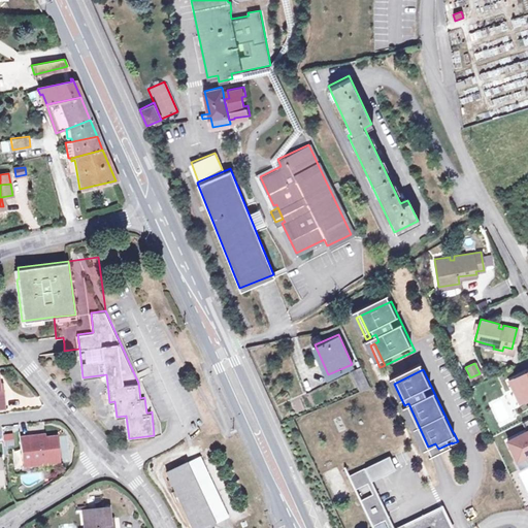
[(358,380),(362,389),(369,386),(365,375),(358,380)]
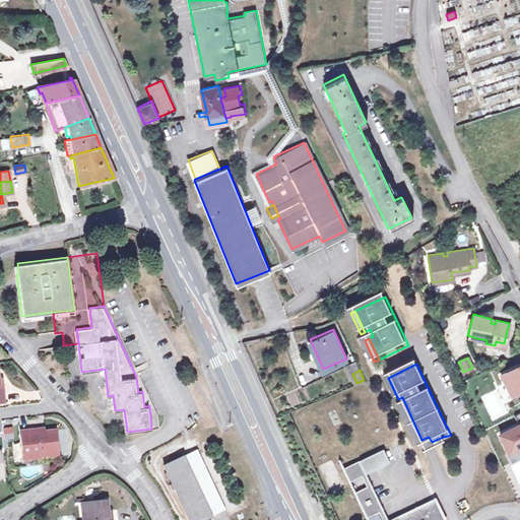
[(398,399),(397,399),(416,442),(421,440),(402,397),(398,399)]
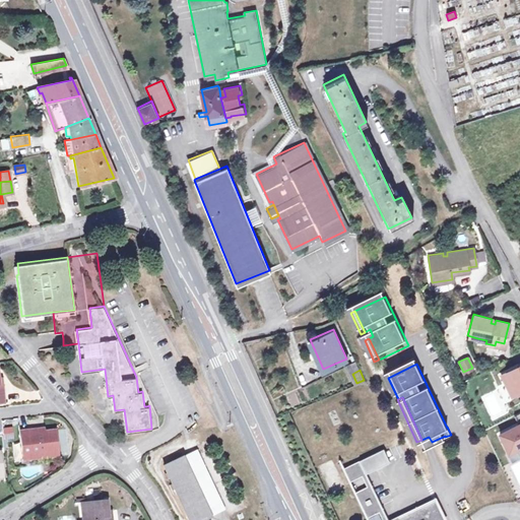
[(519,426),(518,423),(499,432),(509,451),(516,448),(519,455),(519,454),(519,426)]
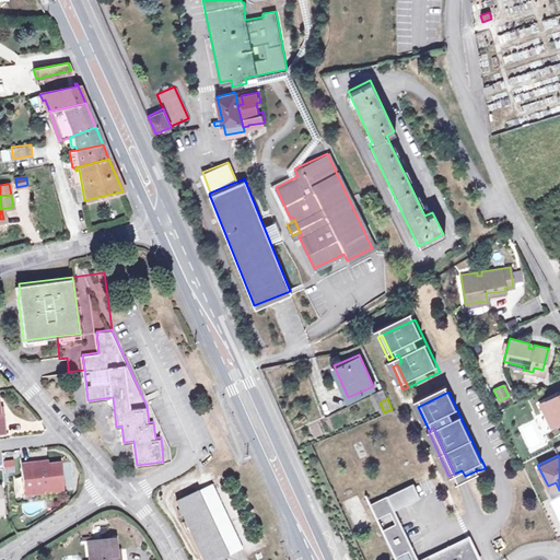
[(3,474),(15,474),(14,459),(2,461),(3,474)]
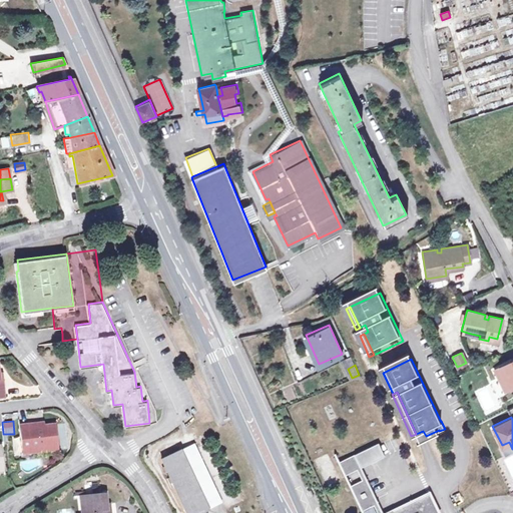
[(38,423),(19,425),(22,450),(40,448),(40,451),(59,449),(56,424),(45,425),(45,428),(39,429),(38,423)]
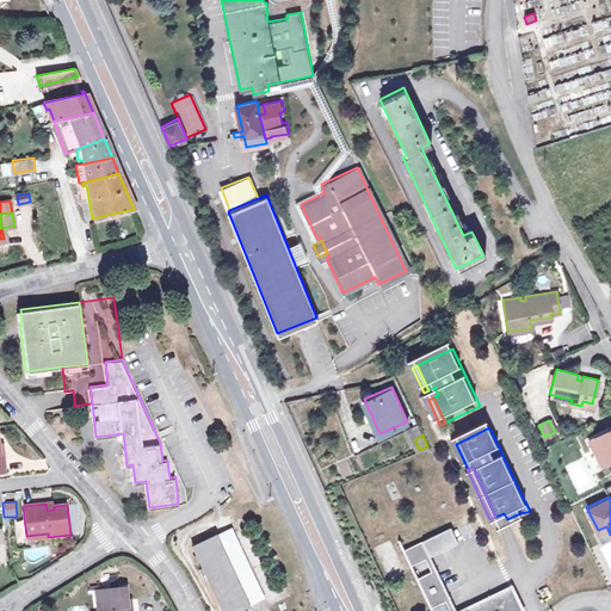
[(504,513),(495,517),(499,524),(507,519),(504,513)]
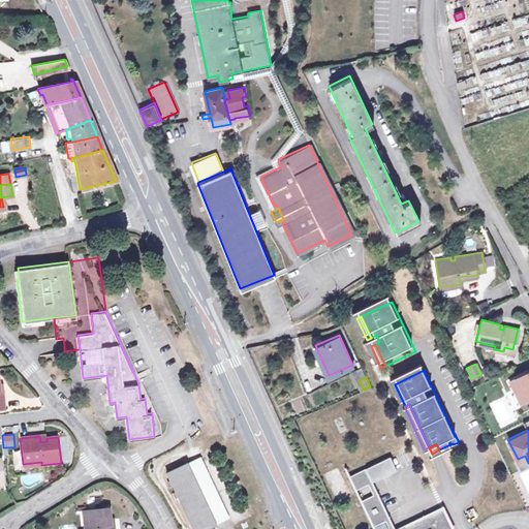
[(195,459),(188,463),(215,523),(229,517),(200,456),(195,459)]
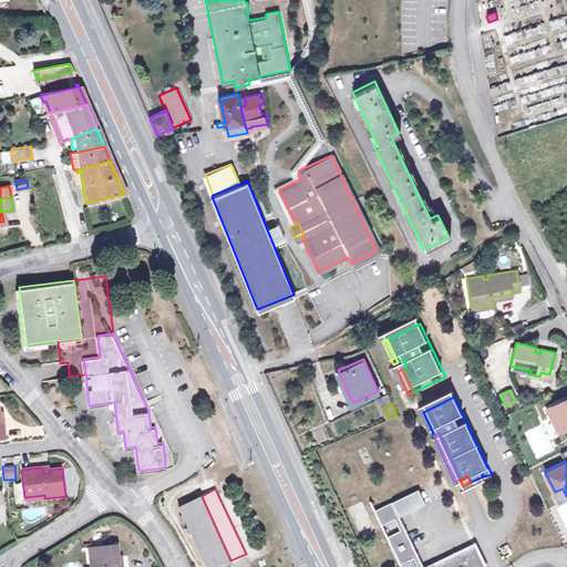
[(563,488),(555,492),(558,501),(566,496),(563,488)]
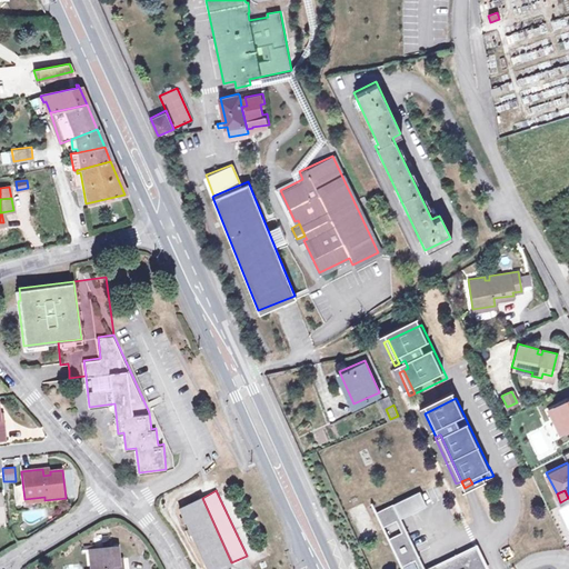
[(420,491),(393,503),(400,518),(427,506),(420,491)]
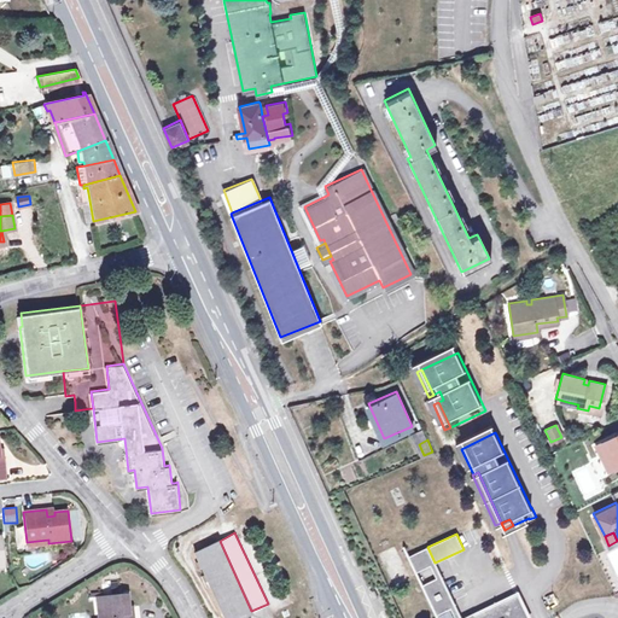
[(226,617),(237,617),(251,611),(220,541),(219,540),(210,544),(196,551),(226,617)]
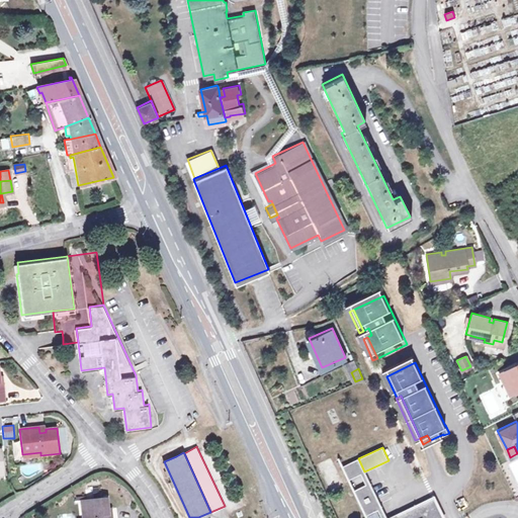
[(358,458),(355,460),(361,473),(349,480),(354,489),(369,481),(364,471),(358,458)]
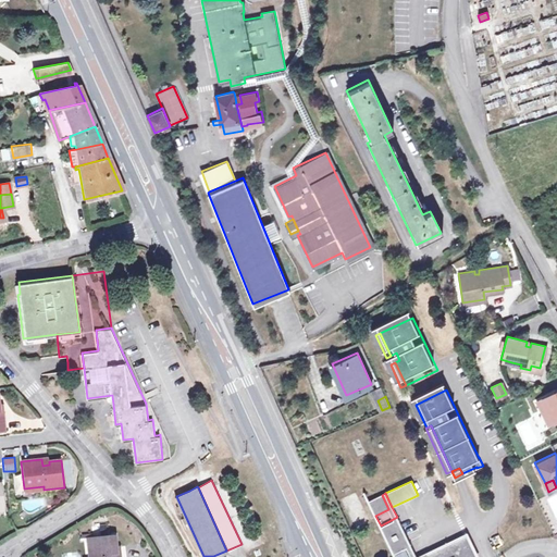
[(382,495),(369,502),(375,516),(388,509),(382,495)]
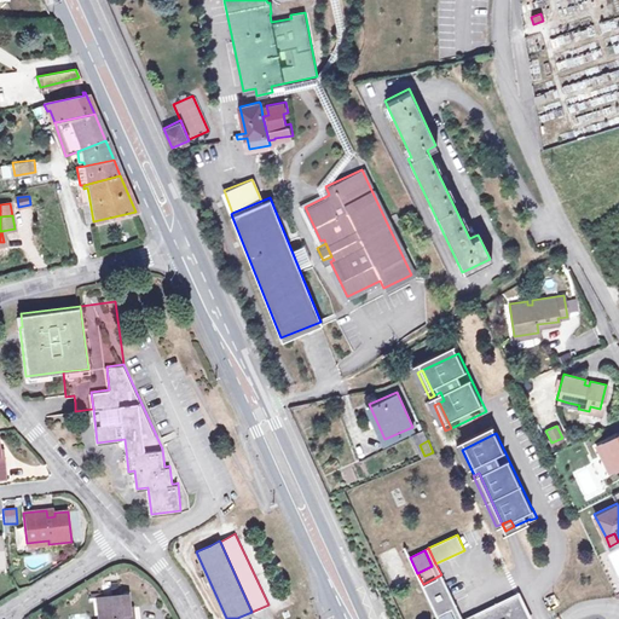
[(441,574),(423,584),(438,614),(456,605),(441,574)]
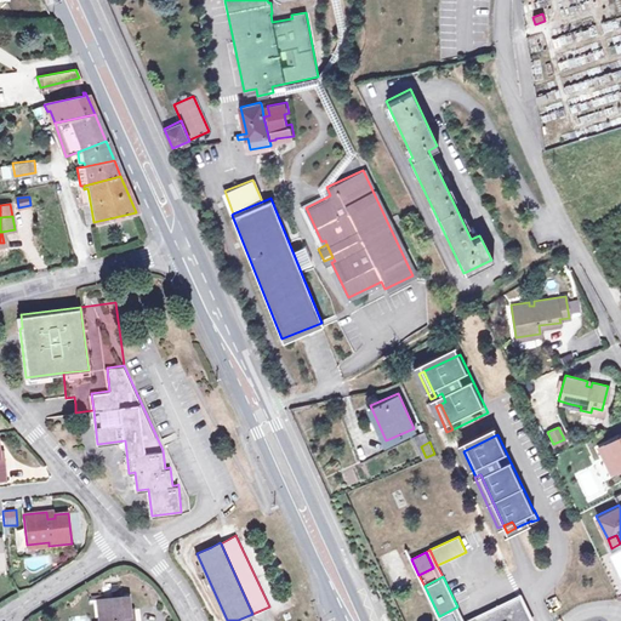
[(104,620),(134,620),(134,616),(126,616),(126,608),(129,608),(127,594),(97,597),(98,620),(104,619),(104,620)]
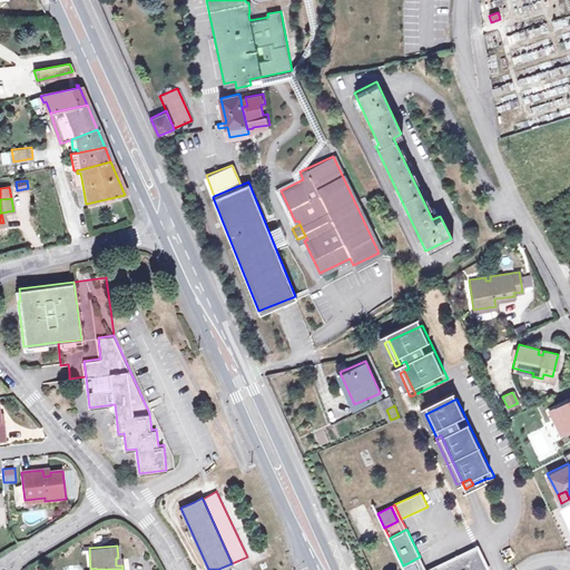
[(485,569),(487,569),(482,558),(478,560),(473,549),(438,564),(436,563),(425,569),(424,569),(485,569)]
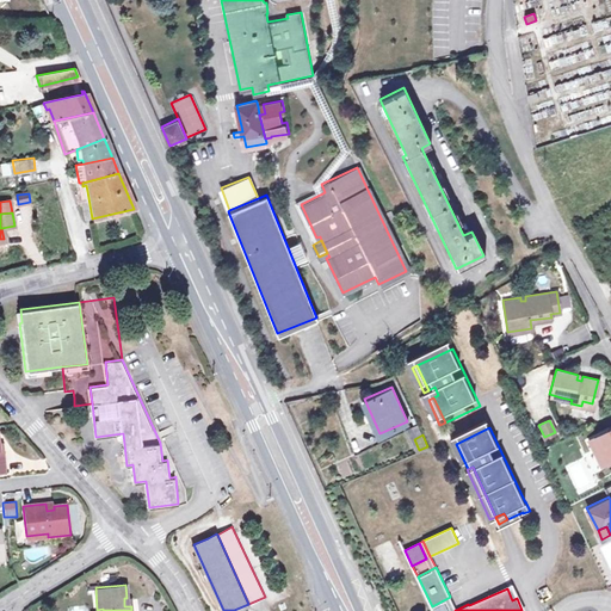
[(456,610),(450,597),(432,606),(433,610),(455,610),(456,610)]
